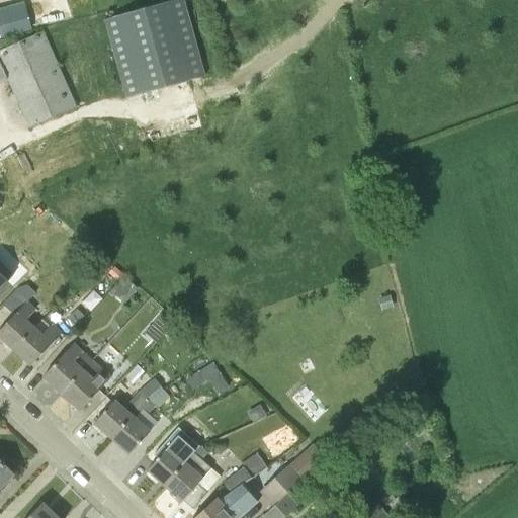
[(205,78),(184,0),(183,0),(105,21),(126,99),(205,78)]
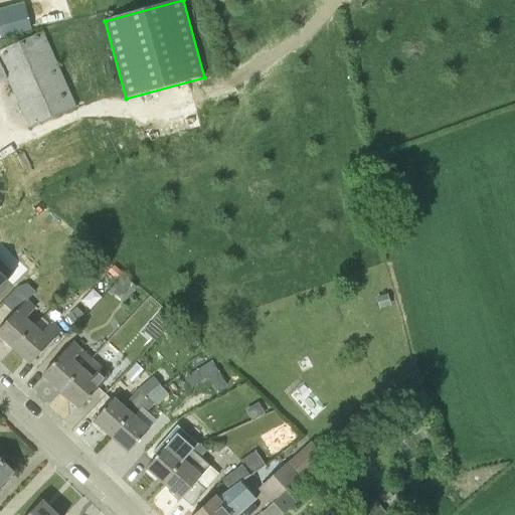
[(0,8),(0,37),(31,29),(24,3),(4,7),(0,8)]
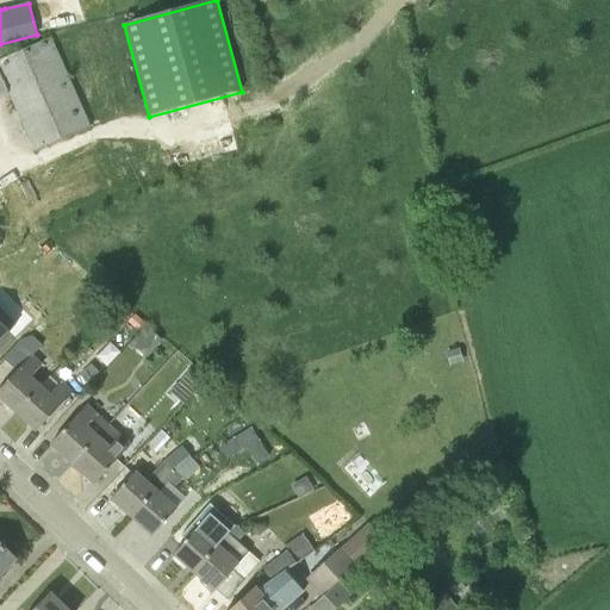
[(91,126),(86,116),(51,37),(0,58),(0,75),(35,151),(91,126)]
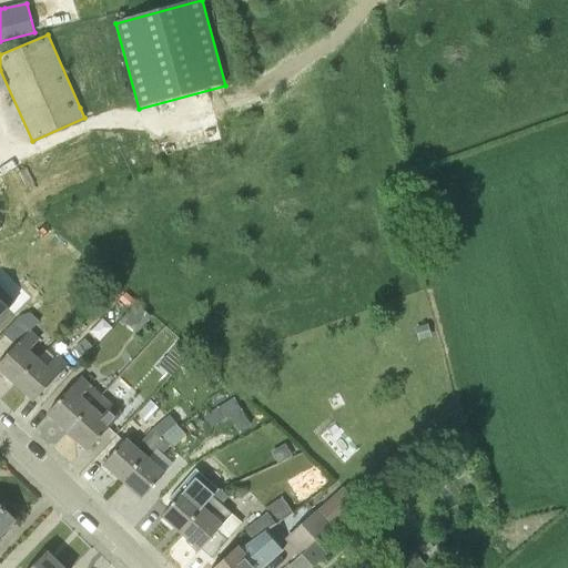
[(0,317),(16,303),(0,287),(0,317)]
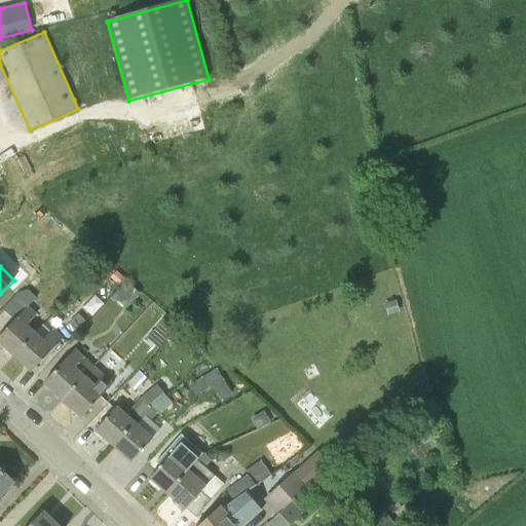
[(114,269),(109,276),(118,285),(123,277),(114,269)]
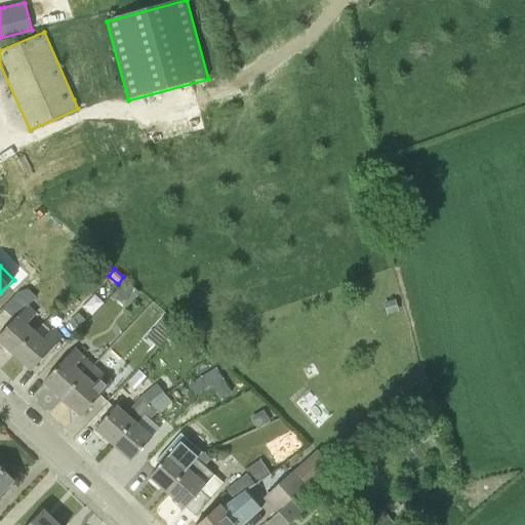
[(126,309),(139,293),(129,283),(126,285),(124,283),(112,297),(114,300),(116,299),(126,309)]
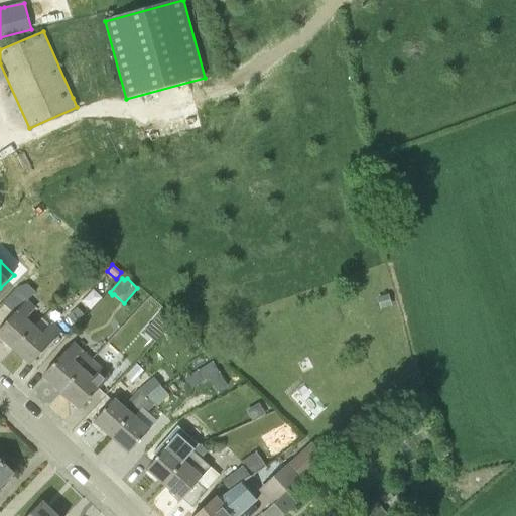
[(37,309),(29,299),(36,293),(27,285),(17,288),(3,304),(14,314),(10,318),(0,329),(0,336),(14,349),(35,326),(27,318),(37,309)]
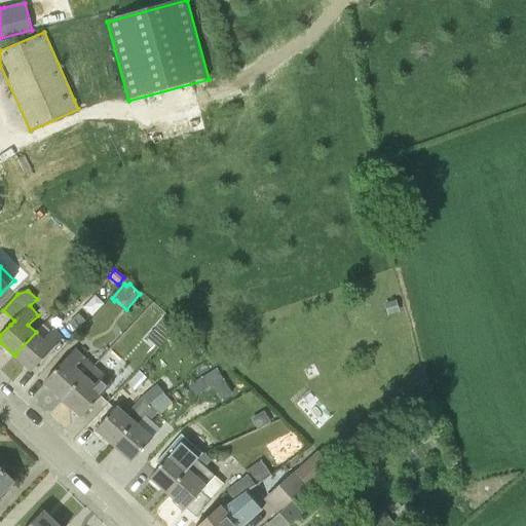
[(77,314),(68,324),(75,331),(83,322),(77,314)]
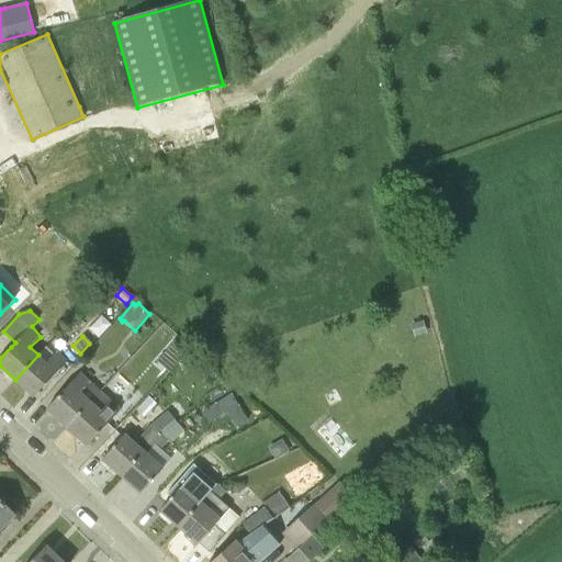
[(192,348),(180,337),(157,363),(168,374),(192,348)]
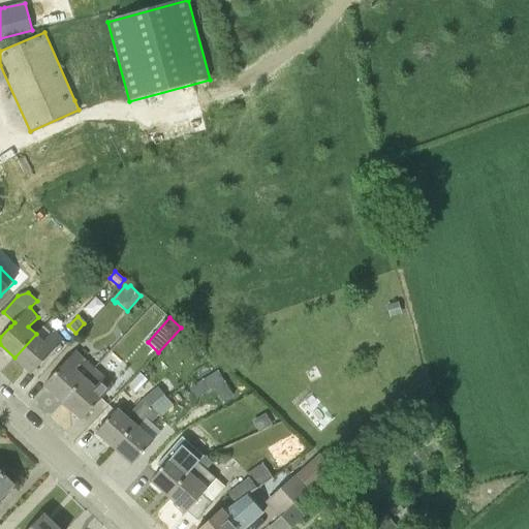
[(32,374),(63,340),(54,331),(44,341),(36,334),(14,358),(32,374)]
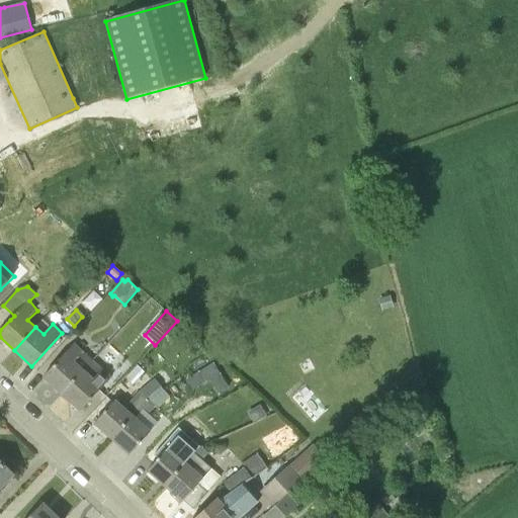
[(62,394),(93,360),(75,343),(44,377),(62,394)]
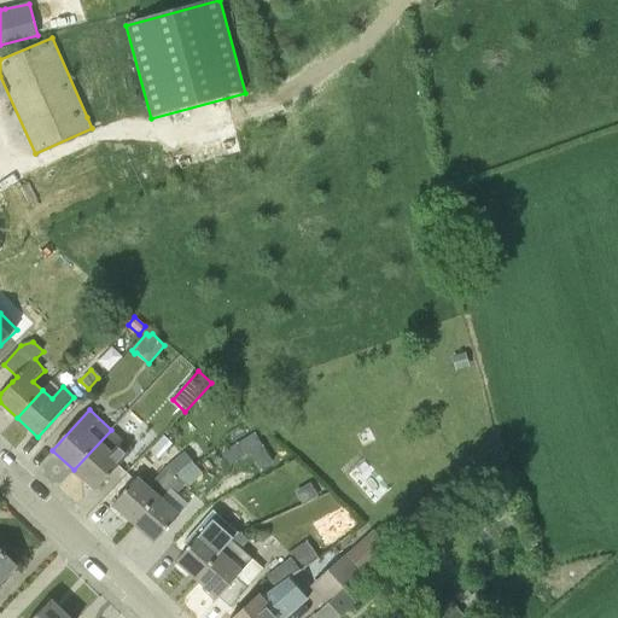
[(97,490),(133,450),(111,430),(74,470),(97,490)]
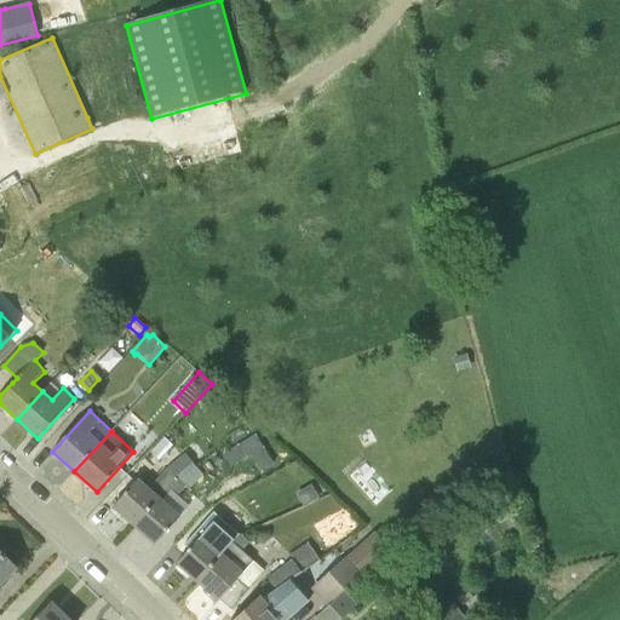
[(239,445),(246,458),(263,447),(256,435),(239,445)]
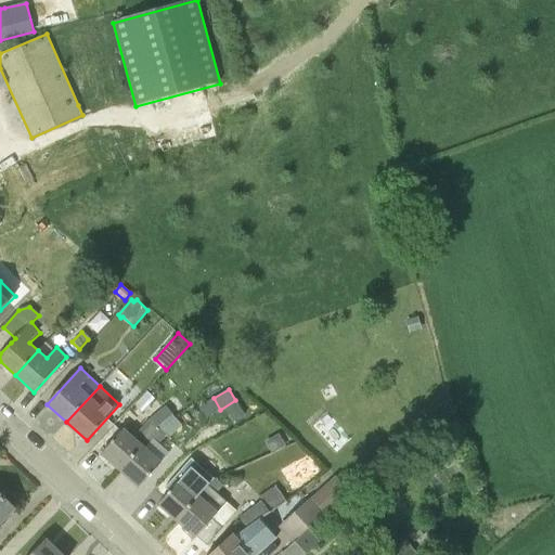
[(145,391),(132,405),(140,413),(153,399),(145,391)]
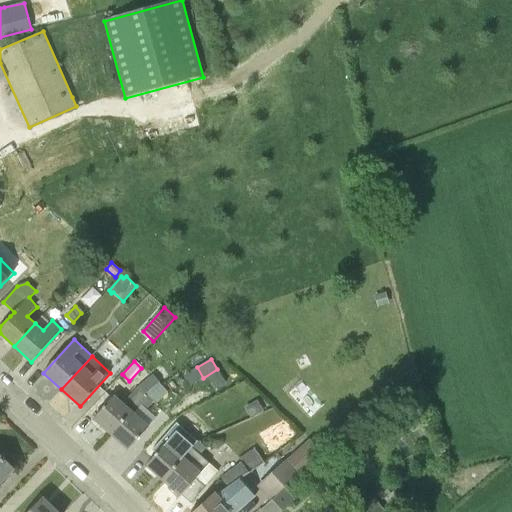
[(145,395),(162,385),(153,375),(138,387),(124,403),(114,395),(93,418),(110,434),(145,395)]
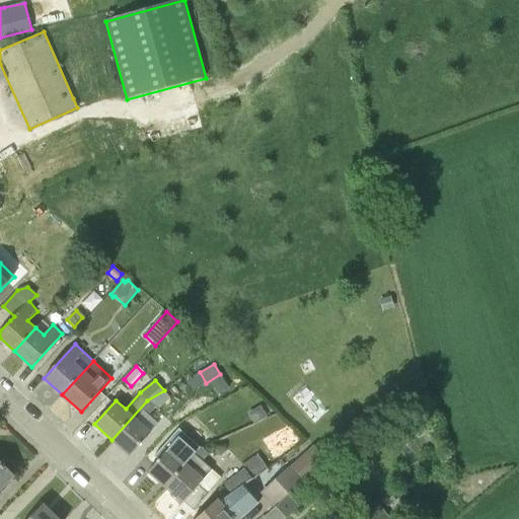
[(154,409),(156,411),(170,396),(164,390),(147,400),(112,440),(130,455),(151,431),(142,423),(154,409)]
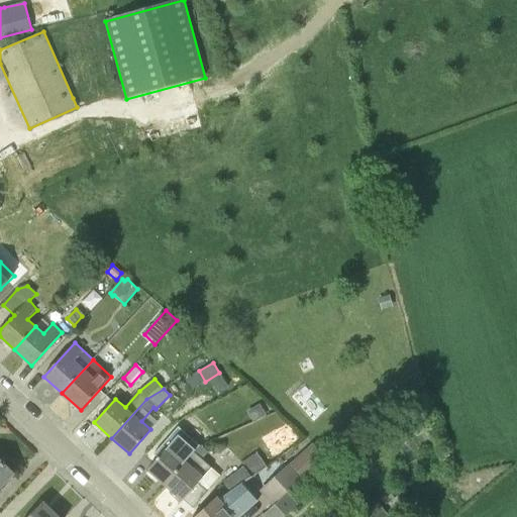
[(253,422),(266,415),(260,405),(247,412),(253,422)]
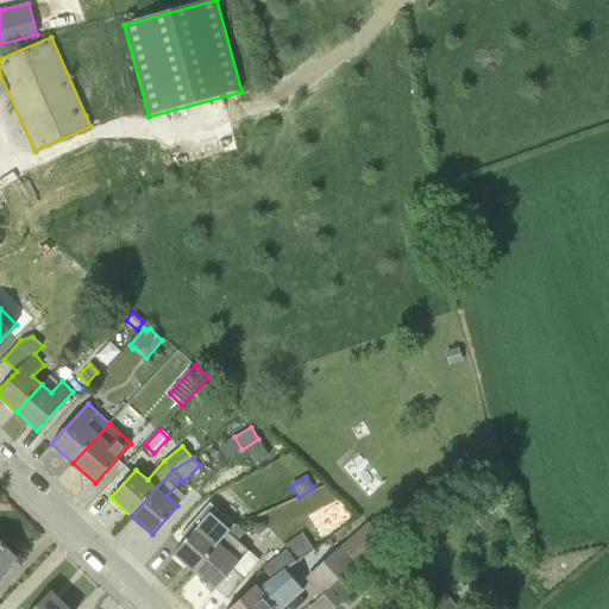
[(236,525),(248,519),(243,509),(226,518),(209,535),(199,525),(174,553),(194,572),(236,525)]
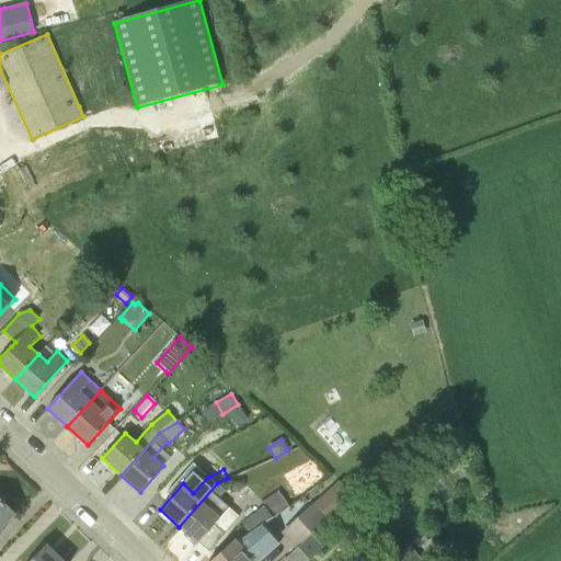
[(197,544),(198,542),(209,551),(239,517),(230,508),(228,510),(218,501),(226,491),(217,483),(179,527),(197,544)]
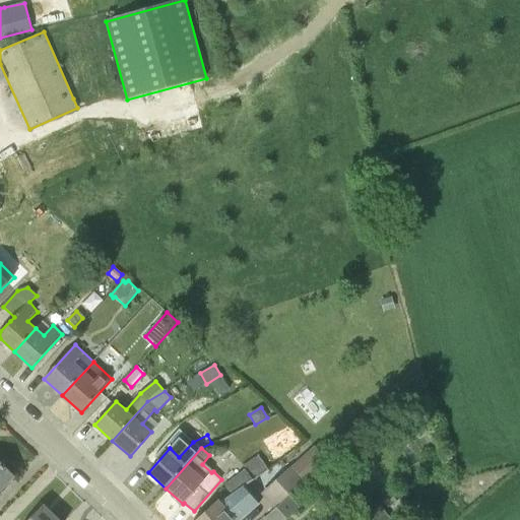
[(255,479),(267,470),(268,469),(258,456),(243,465),(245,469),(224,484),(232,496),(245,485),(255,479)]
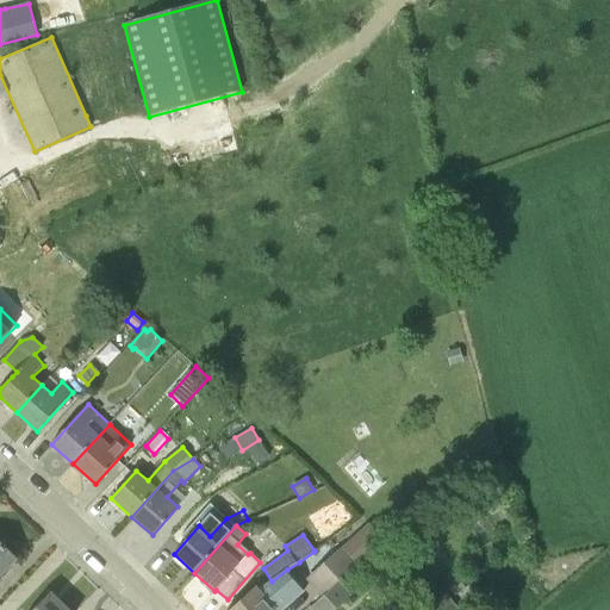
[(0,546),(0,573),(14,560),(0,546)]
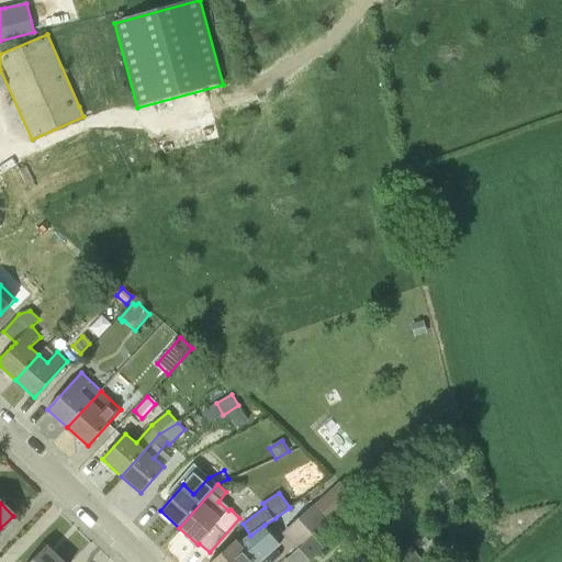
[(282,535),(296,550),(328,521),(315,506),(282,535)]
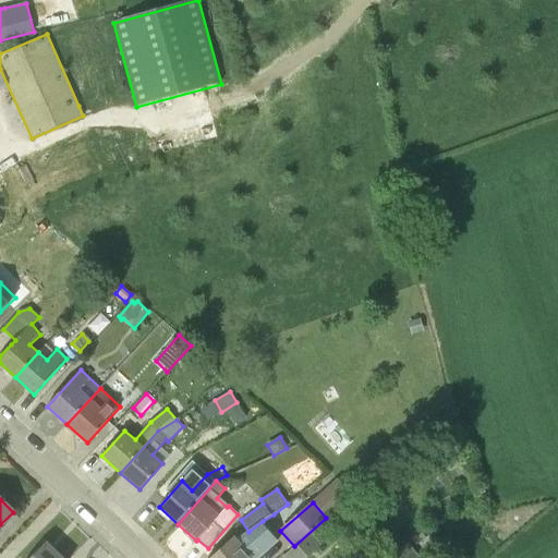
[(263,521),(249,532),(238,540),(234,536),(209,557),(257,557),(279,540),(263,521)]
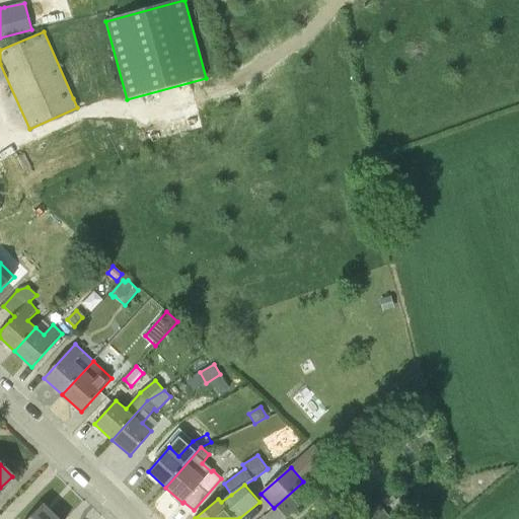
[(289,495),(263,518),(264,518),(285,518),(299,507),(289,495)]
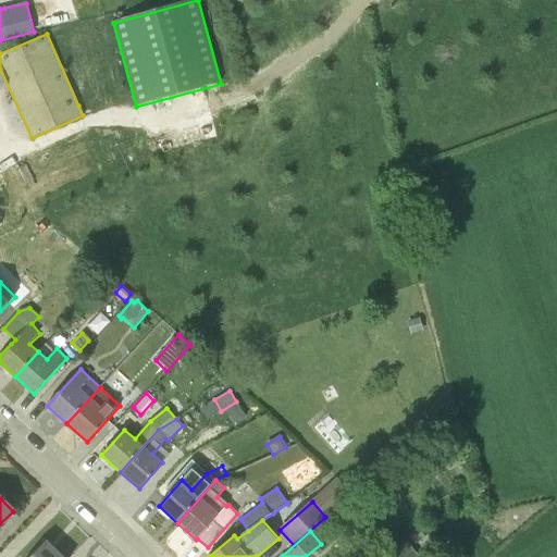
[(60,556),(45,542),(29,556),(60,556)]
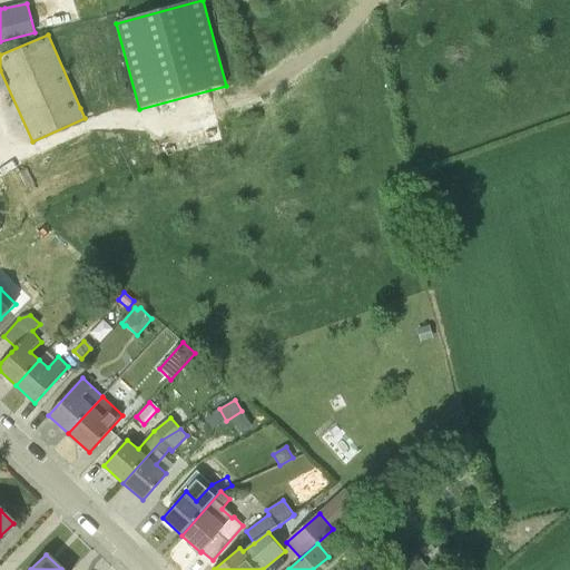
[(370,569),(361,558),(351,566),(354,569),(370,569)]
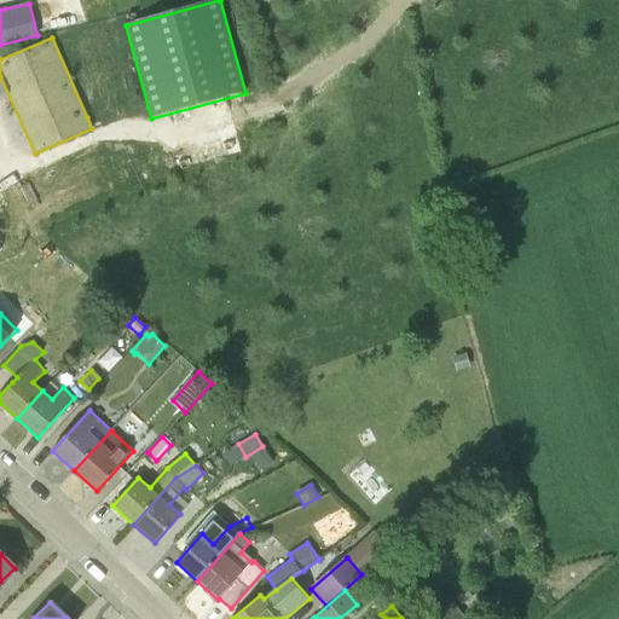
[(464,618),(456,607),(443,618),(464,618)]
